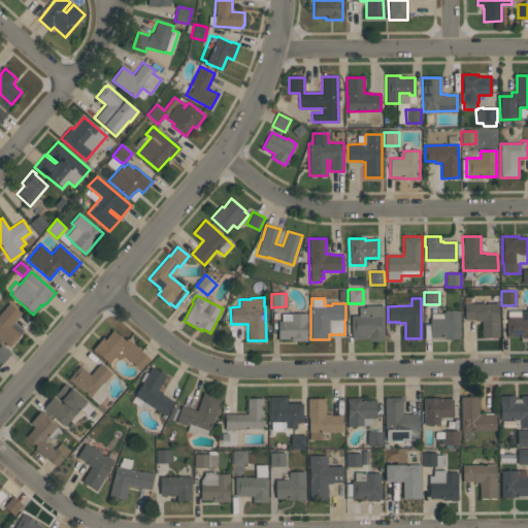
[(0,311),(9,301),(23,312),(11,326),(21,334),(9,347),(0,338),(0,311)]
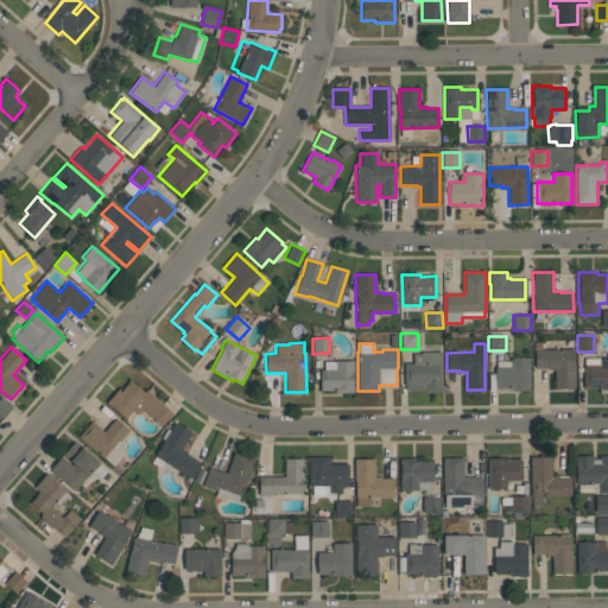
[(574,349),(575,388),(555,388),(555,369),(548,369),(548,368),(534,368),(534,349),(574,349)]
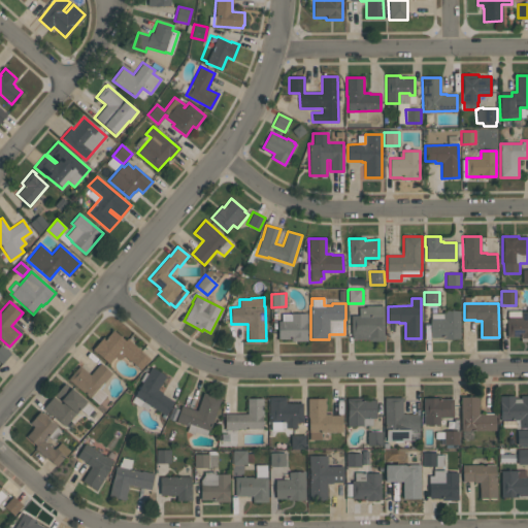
[(384,306),(384,340),(368,341),(368,340),(352,340),(351,316),(359,316),(359,307),(365,307),(365,306),(384,306)]
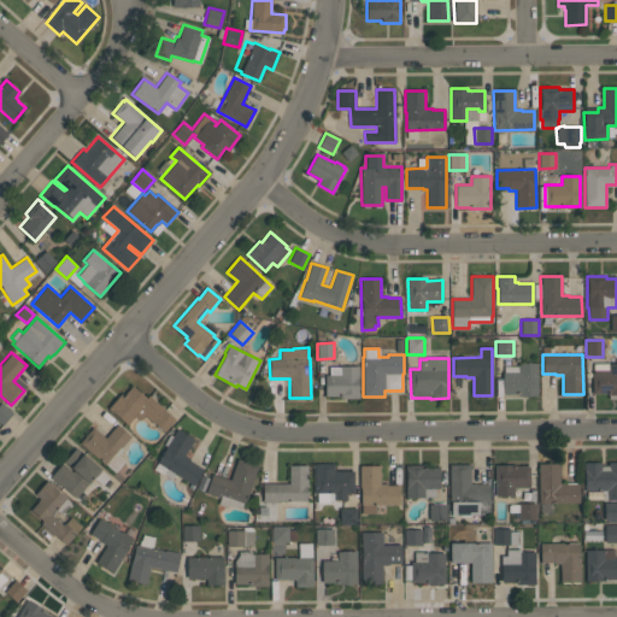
[(538,395),(517,395),(517,394),(503,394),(503,372),(518,372),(518,363),(538,363),(538,395)]
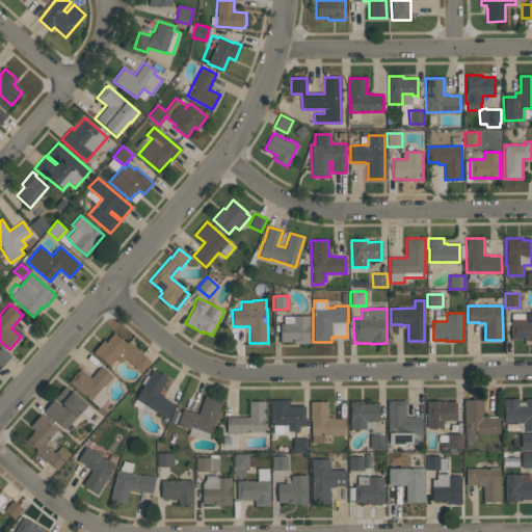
[(531,344),(524,344),(524,340),(510,340),(510,321),(511,321),(511,314),(531,314),(531,344)]
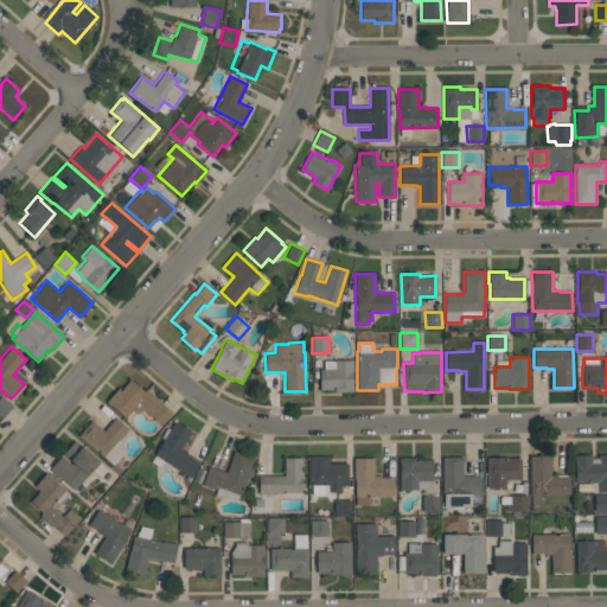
[(353,360),(353,372),(352,372),(352,387),(353,387),(353,391),(334,391),(334,390),(320,390),(319,369),(334,369),(334,362),(336,362),(336,360),(353,360)]
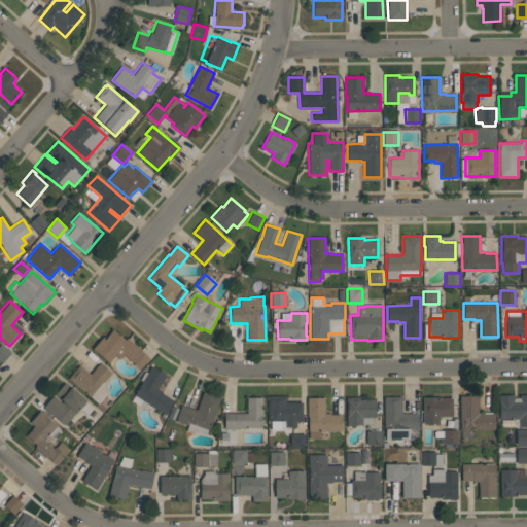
[(123,355),(118,359),(114,356),(109,363),(93,349),(103,337),(105,338),(112,329),(125,340),(127,338),(141,350),(141,351),(149,358),(140,369),(131,360),(131,361),(123,355)]
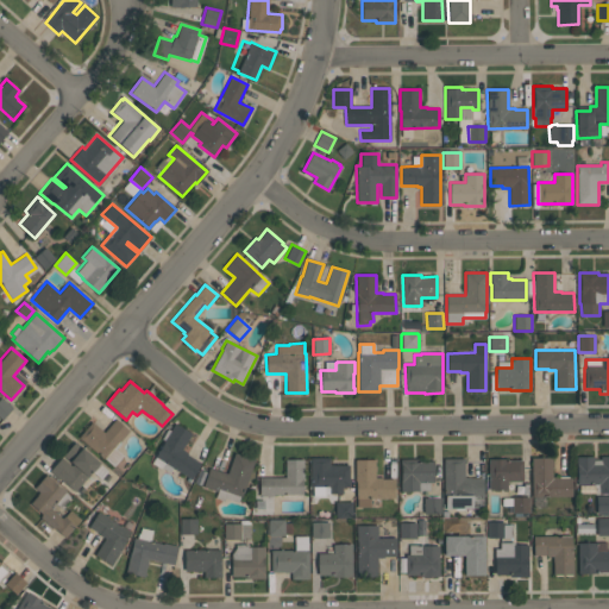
[(2,420),(0,418),(0,399),(1,397),(13,408),(2,420)]
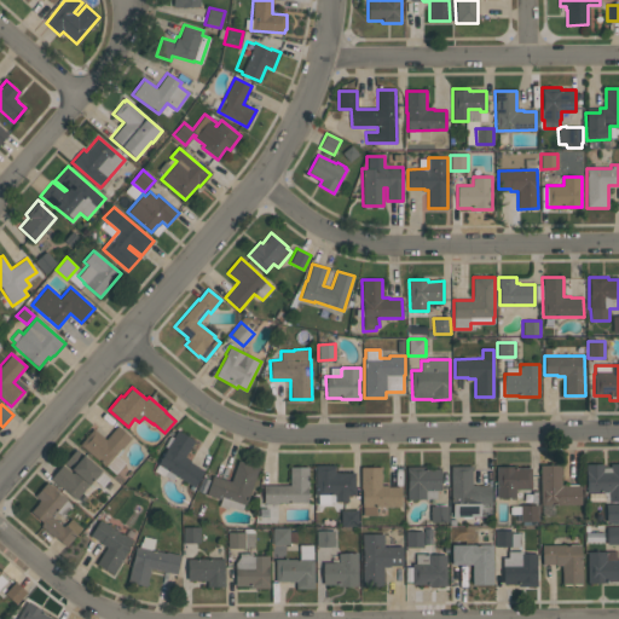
[(80,444),(93,428),(105,439),(117,426),(132,438),(121,450),(121,449),(105,467),(80,444)]
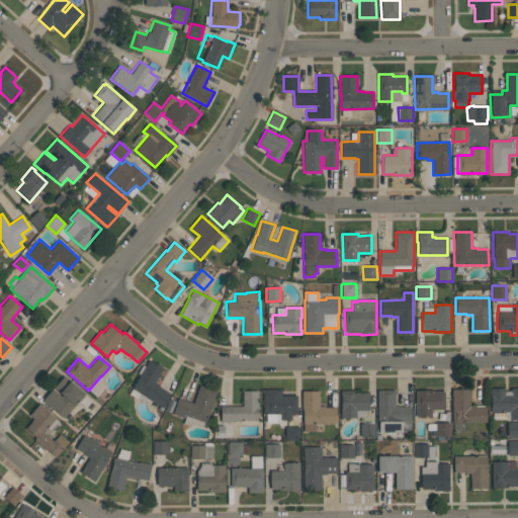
[(160,385),(160,386),(166,391),(166,392),(170,395),(162,407),(132,389),(148,360),(163,369),(155,382),(160,385)]
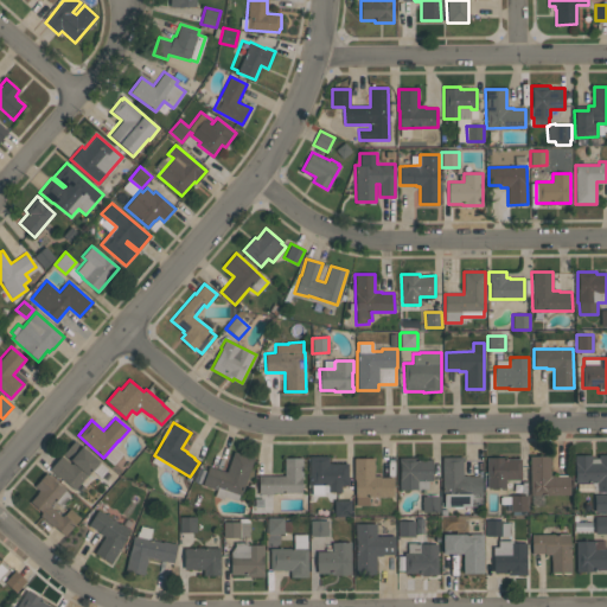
[(98,461),(75,490),(62,478),(61,479),(49,470),(62,455),(71,464),(72,462),(63,454),(75,440),(98,461)]
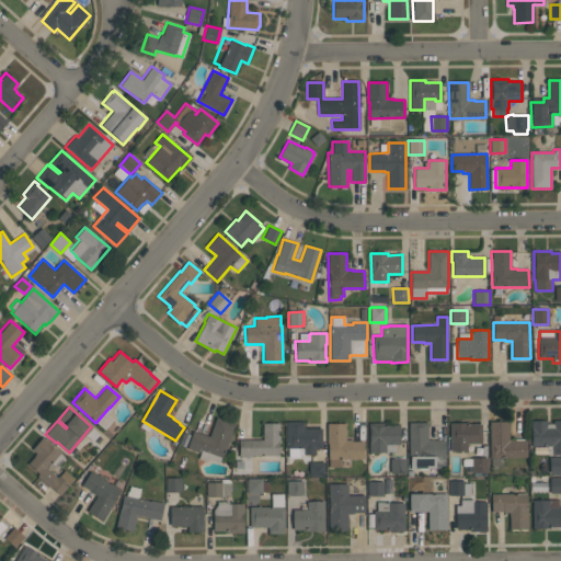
[(222,458),(220,457),(219,462),(206,458),(205,461),(198,459),(201,453),(186,448),(193,431),(208,436),(216,416),(235,423),(222,458)]
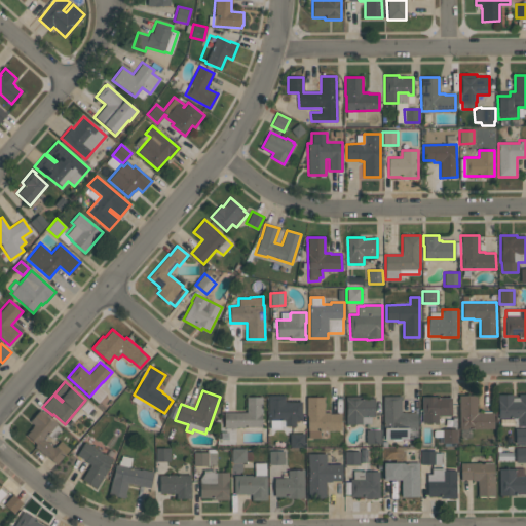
[(459,429),(458,396),(476,395),(477,413),(493,413),(494,428),(459,429)]
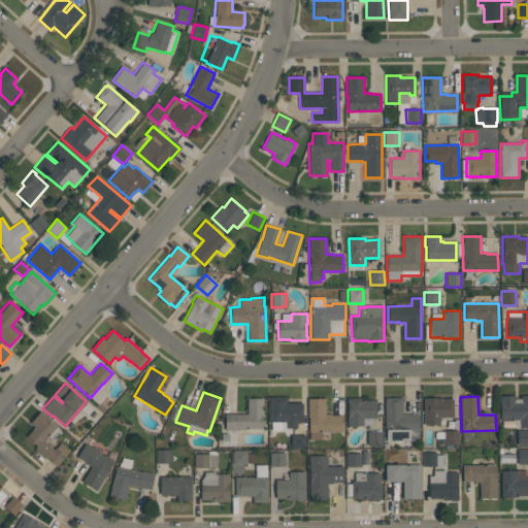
[(527,396),(527,427),(520,427),(520,420),(500,420),(500,403),(499,403),(499,396),(515,396),(515,399),(521,399),(521,396),(527,396)]
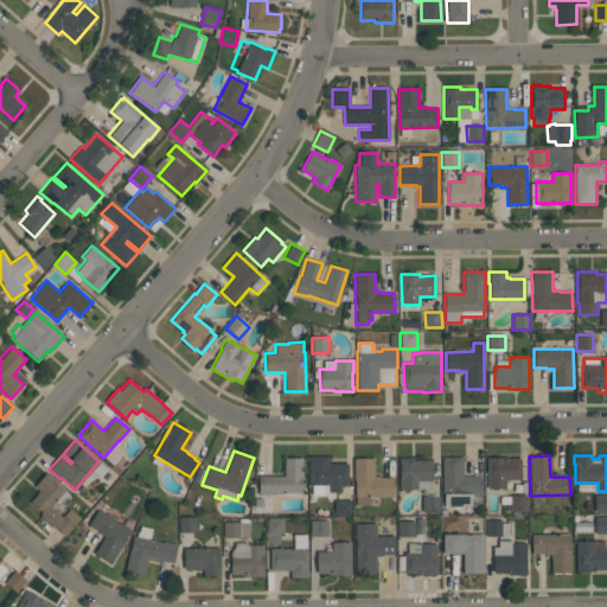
[(328,464),(347,464),(349,486),(342,486),(342,491),(328,491),(328,486),(310,486),(310,457),(328,457),(328,464)]
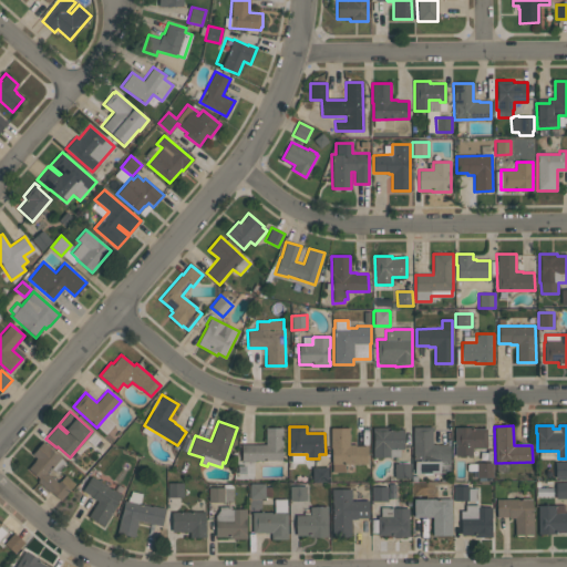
[(372,456),(372,426),(389,426),(389,430),(403,430),(404,449),(389,449),(389,456),(372,456)]
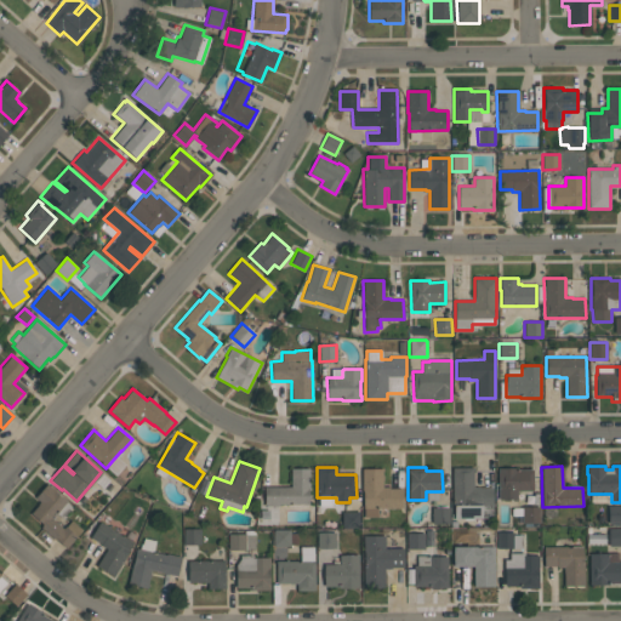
[(493,518),(455,519),(454,506),(453,506),(453,467),(473,467),(473,486),(479,486),(479,488),(493,488),(493,518)]
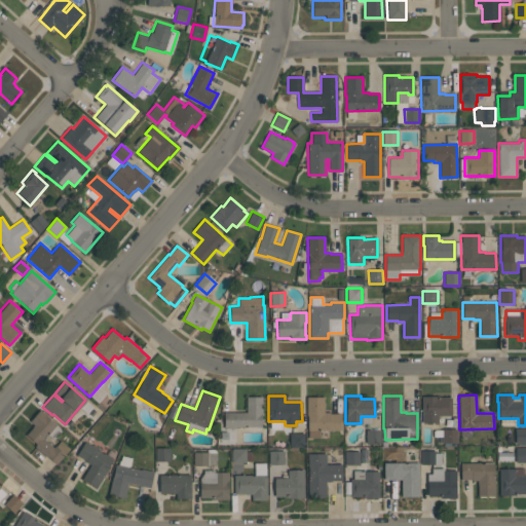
[(451,398),(451,415),(439,416),(439,423),(422,423),(421,397),(437,396),(437,398),(451,398)]
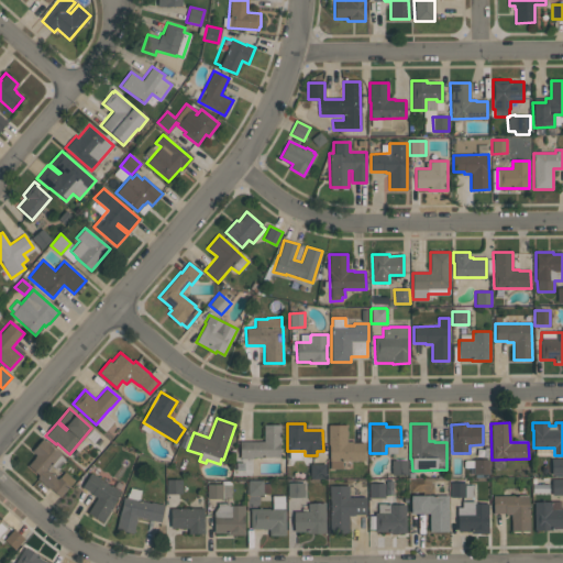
[(280,424),(280,444),(279,444),(279,456),(253,457),(253,459),(240,459),(240,441),(264,441),(263,424),(280,424)]
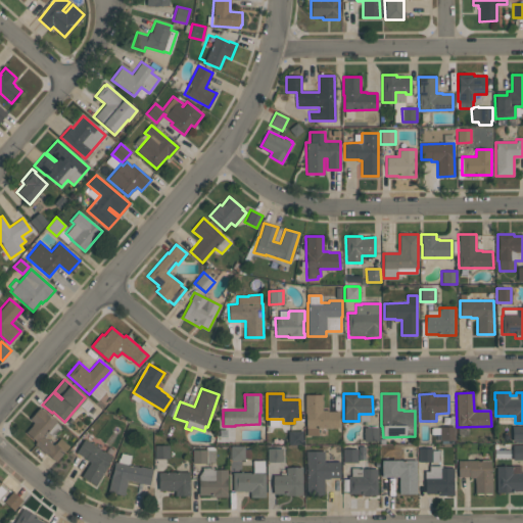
[(306,435),(306,428),(305,428),(305,413),(304,413),(304,394),(322,394),(322,411),(328,410),(328,412),(338,412),(339,428),(318,428),(318,435),(306,435)]
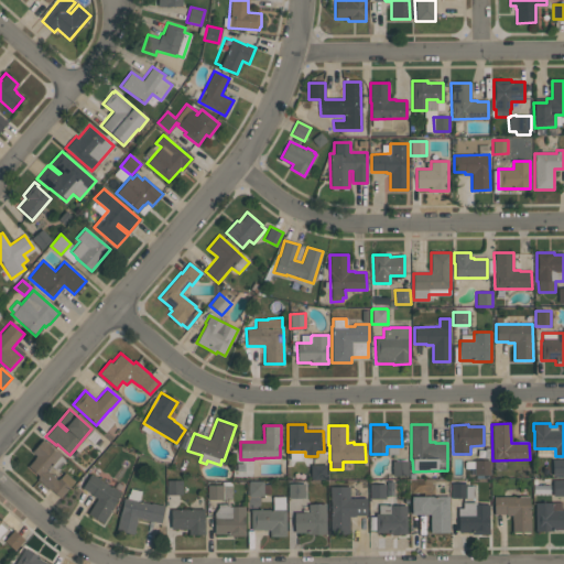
[(75,481),(60,499),(36,479),(40,476),(28,466),(38,455),(33,452),(43,440),(49,444),(47,445),(60,456),(47,470),(57,479),(60,477),(60,478),(65,472),(75,481)]
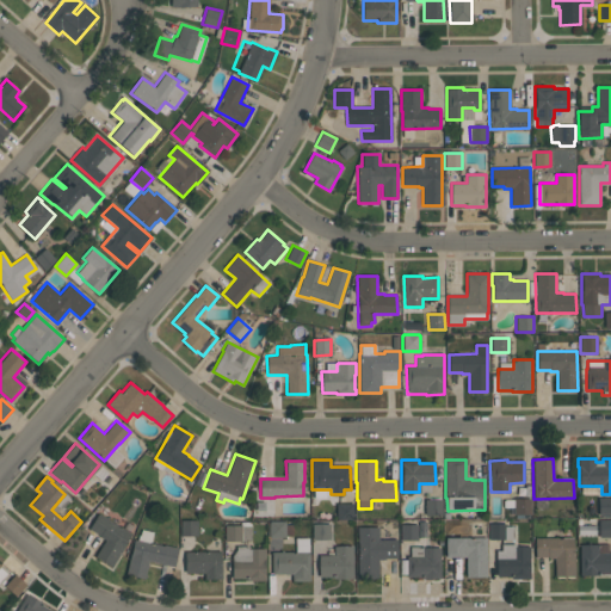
[(610,514),(599,516),(598,498),(610,498),(610,514)]
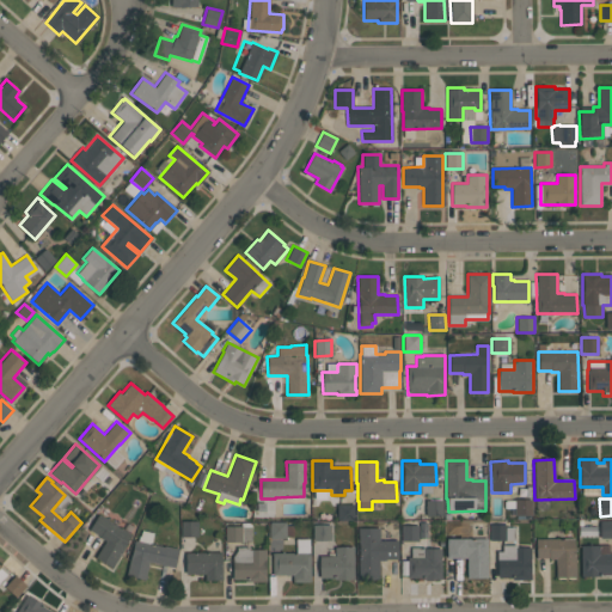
[(514,515),(514,500),(531,500),(531,515),(514,515)]
